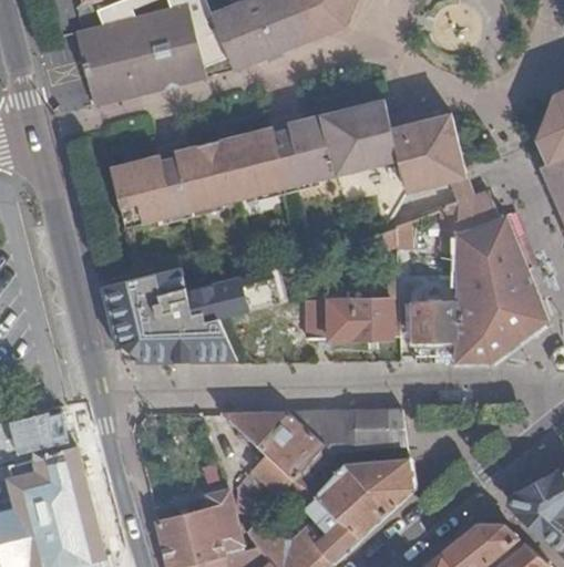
[(89,93),(90,99),(92,106),(205,78),(202,65),(227,57),(233,70),(344,26),(355,0),(241,0),(239,1),(209,13),(204,0),(166,0),(170,8),(133,17),(101,26),(80,30),(74,32),(80,57),(83,69),(89,93)]
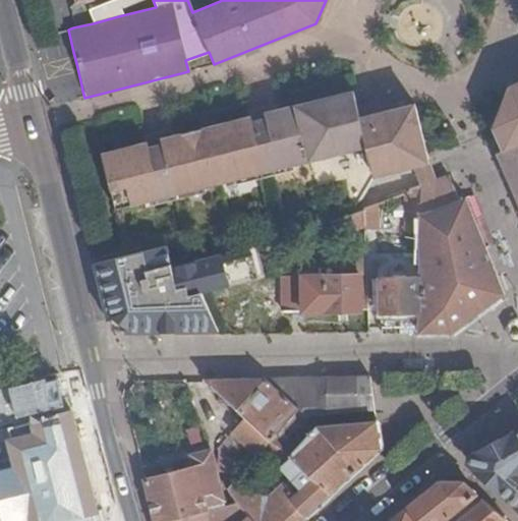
[(122,15),(119,8),(139,0),(110,0),(88,9),(93,23),(122,15)]
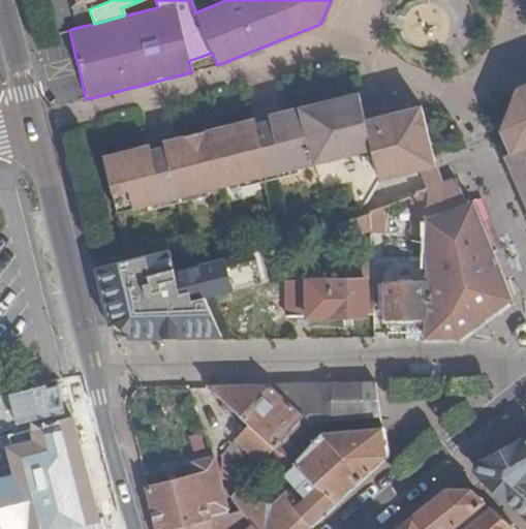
[(525,83),(515,88),(499,129),(509,153),(503,156),(519,190),(525,186),(525,83)]
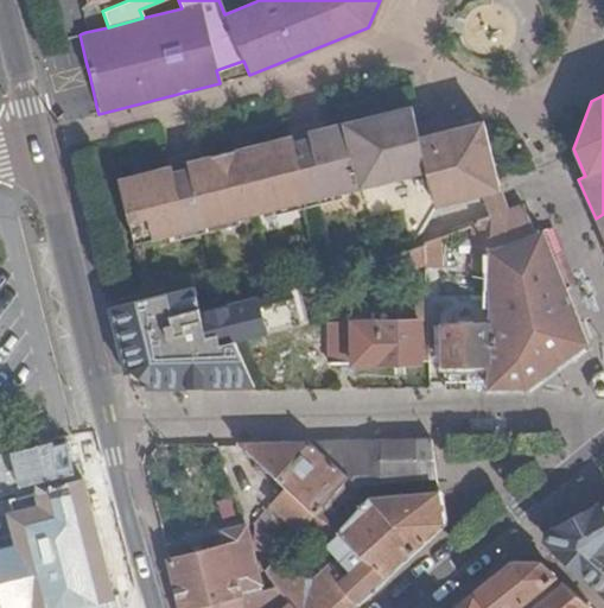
[(425,170),(433,206),(481,194),(498,190),(482,121),(447,130),(418,137),(411,106),(315,130),(312,122),(300,126),(287,128),(290,135),(194,160),(191,153),(179,156),(166,159),(167,166),(116,179),(133,244),(425,170)]
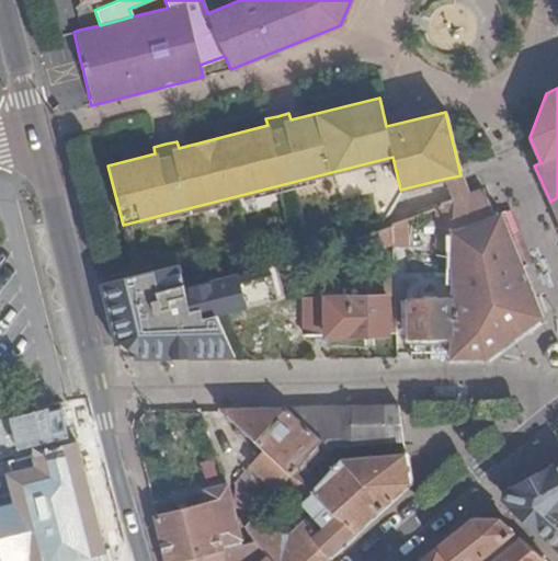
[(467,194),(464,184),(460,175),(444,179),(452,199),(467,194)]
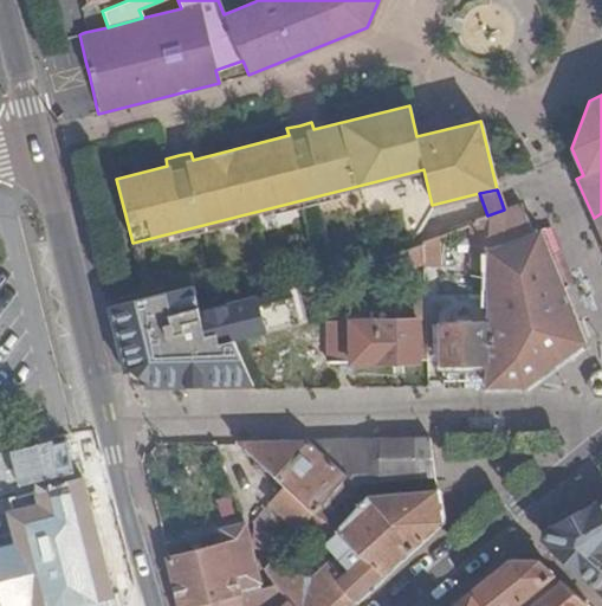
[(485,365),(484,387),(524,387),(584,342),(539,230),(532,232),(520,204),(504,210),(487,216),(470,221),(471,270),(486,271),(485,296),(448,296),(448,303),(437,303),(437,323),(435,365),(485,365)]
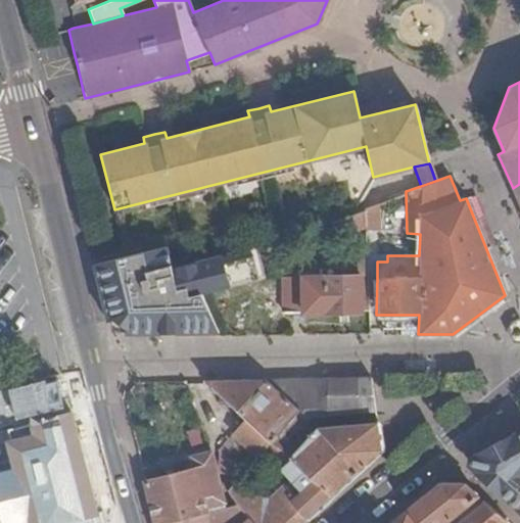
[(403,211),(402,201),(393,201),(393,211),(403,211)]
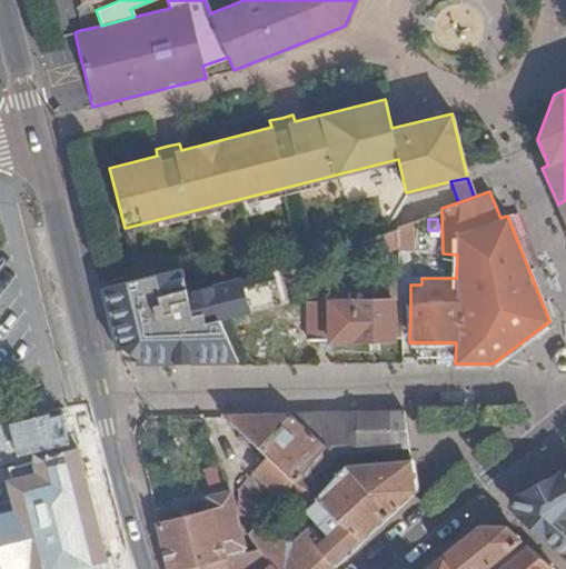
[(396,248),(395,228),(361,240),(368,259),(396,248)]
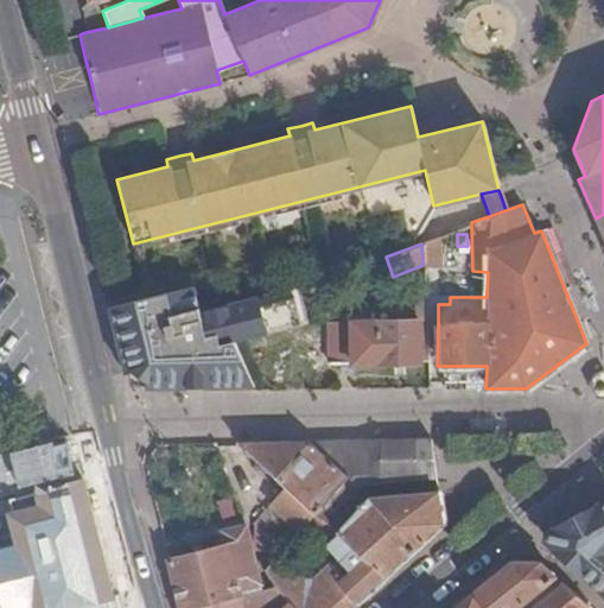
[(99,247),(88,249),(90,261),(101,259),(99,247)]
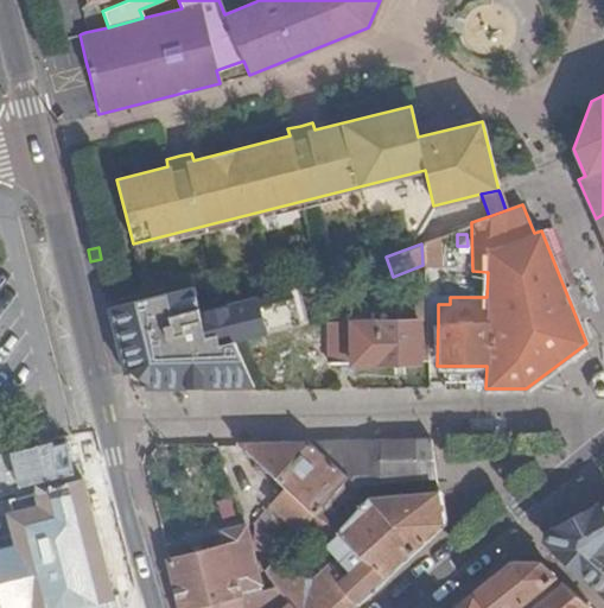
[(318,268),(312,255),(299,263),(305,276),(318,268)]
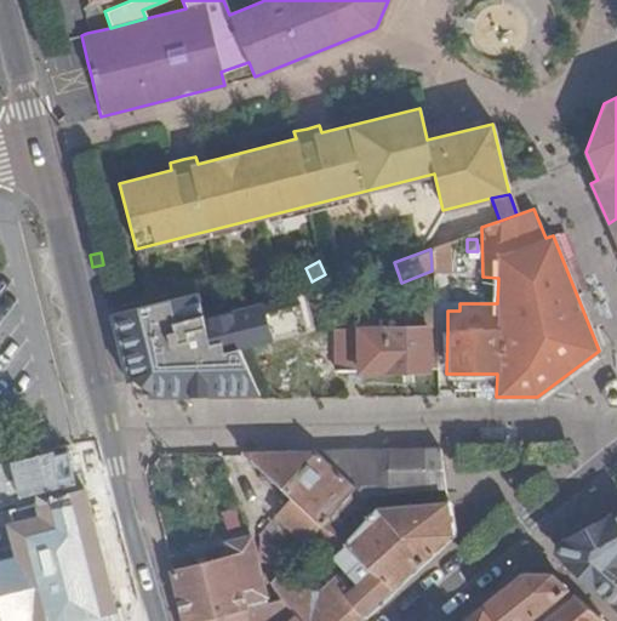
[(401,283),(394,262),(381,267),(388,286),(401,283)]
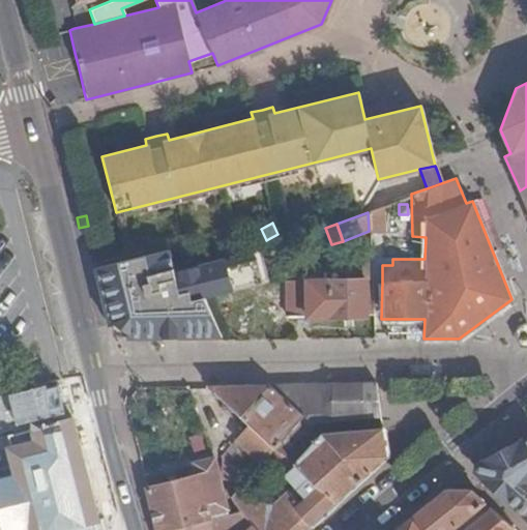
[(228,290),(221,259),(171,270),(167,249),(93,267),(96,280),(108,326),(126,340),(167,340),(221,339),(202,296),(228,290)]
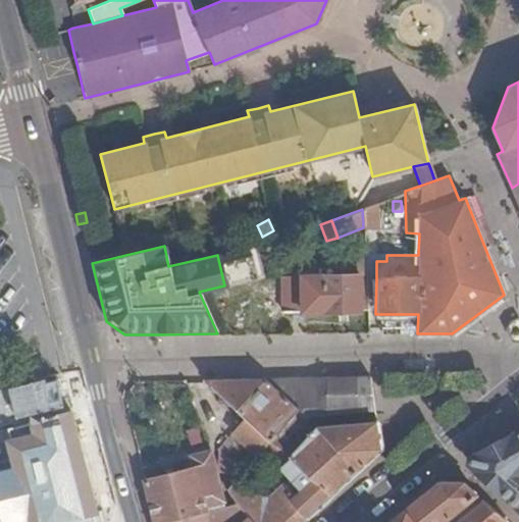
[(366,309),(365,275),(358,275),(343,275),(321,275),(301,276),(301,279),(281,279),(281,312),(359,311),(359,309),(366,309)]
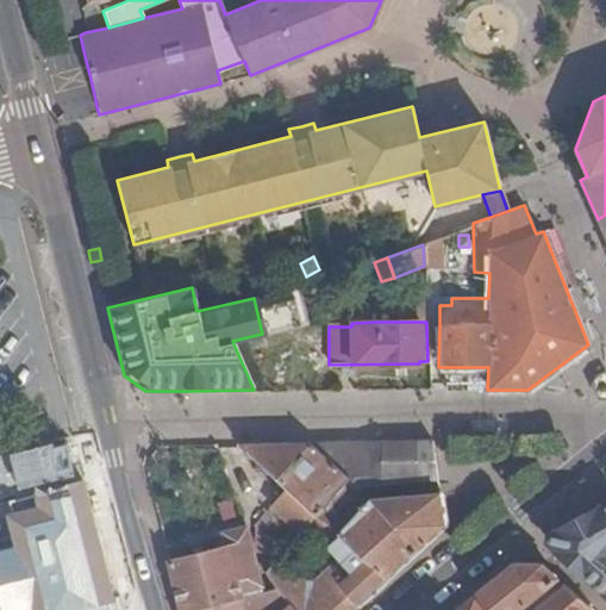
[(487,390),(488,367),(438,367),(444,384),(444,390),(487,390)]
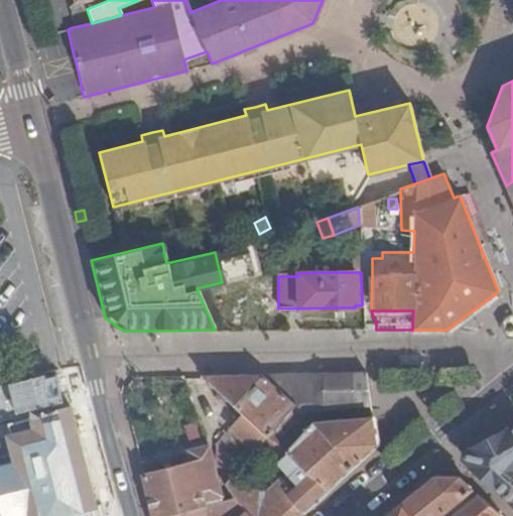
[(200,375),(242,413),(266,435),(274,442),(289,428),(309,411),(322,410),(369,405),(365,373),(200,375)]
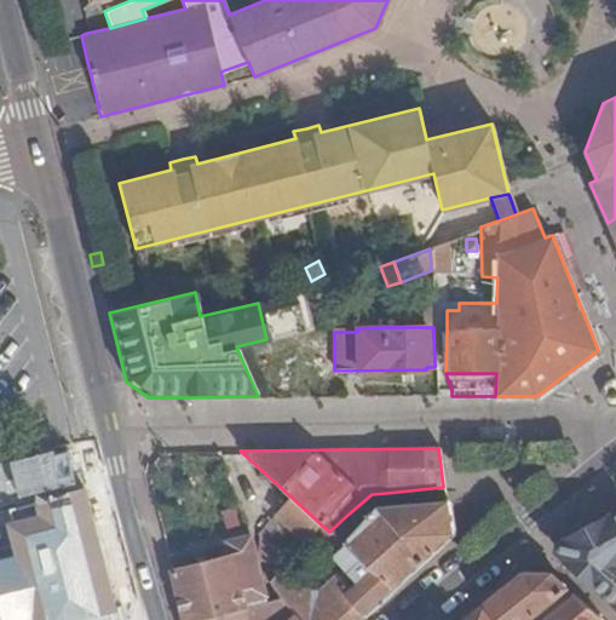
[(7,546),(0,547),(0,619),(116,619),(80,488),(30,501),(34,516),(1,523),(7,546)]
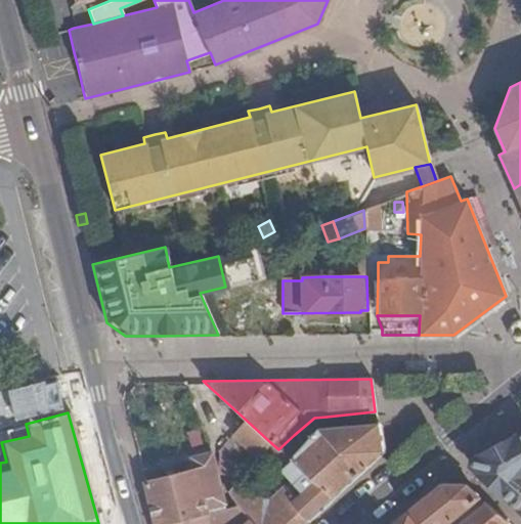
[(262,452),(270,442),(246,420),(231,436),(241,444),(257,457),(262,452)]
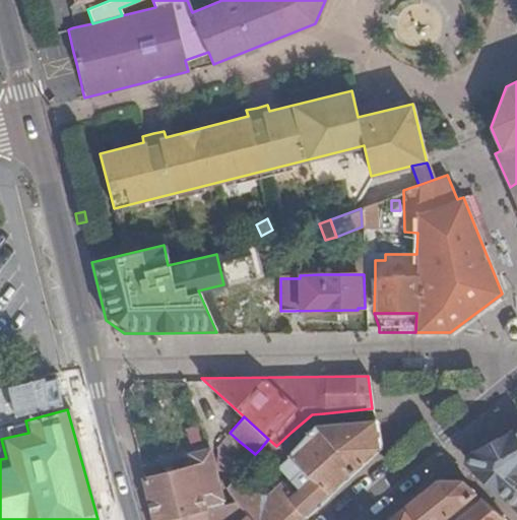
[(276,446),(287,456),(327,493),(377,447),(374,419),(315,425),(301,441),(292,432),(276,446)]
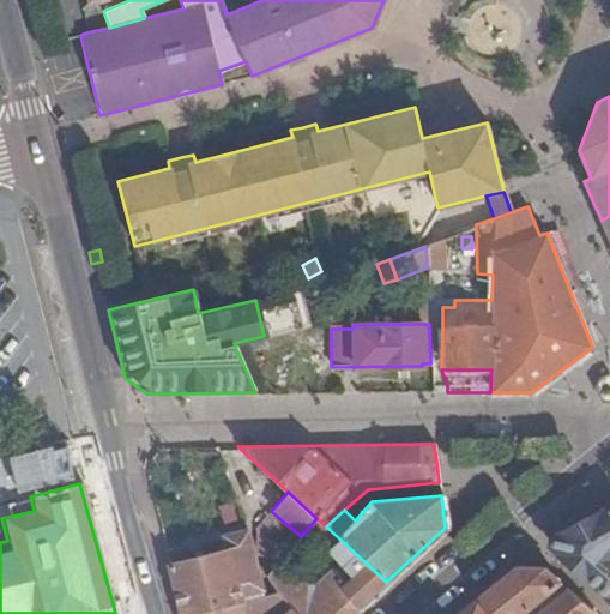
[(609,506),(551,537),(550,543),(555,548),(609,596),(609,506)]
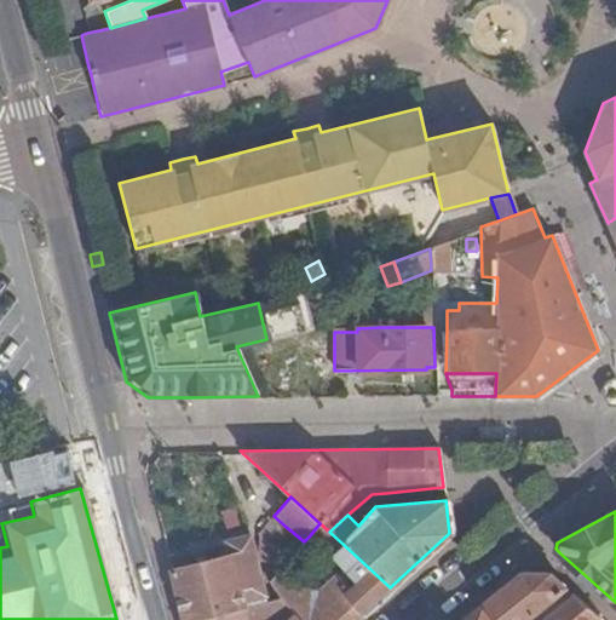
[(329,532),(320,523),(310,535),(330,555),(343,544),(329,532)]
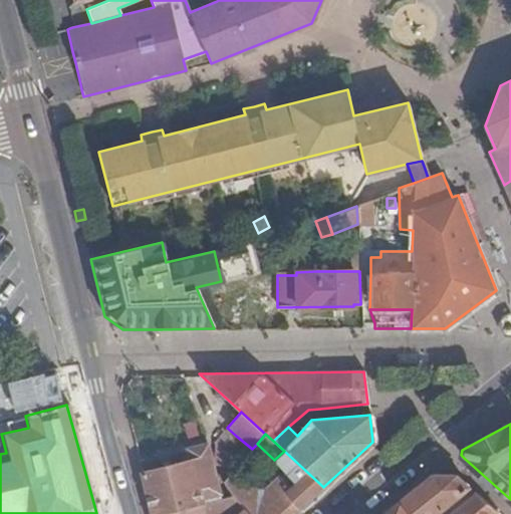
[(252,449),(236,436),(222,452),(237,466),(252,449)]
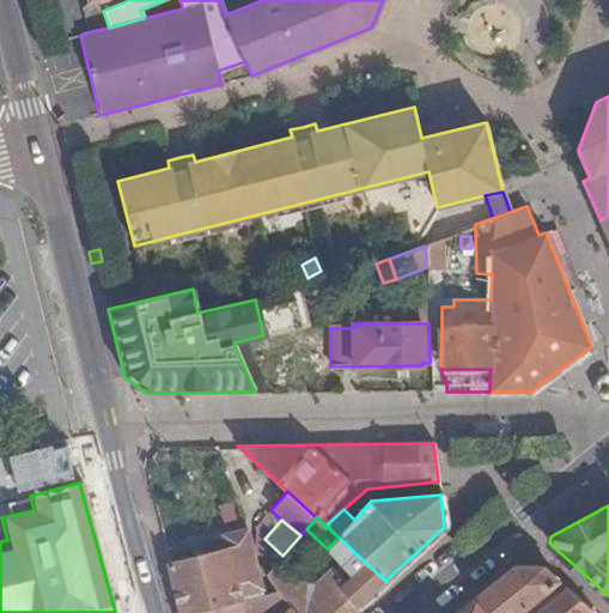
[(169,564),(181,612),(190,612),(241,600),(239,594),(261,588),(247,529),(224,535),(225,541),(226,548),(220,551),(169,564)]
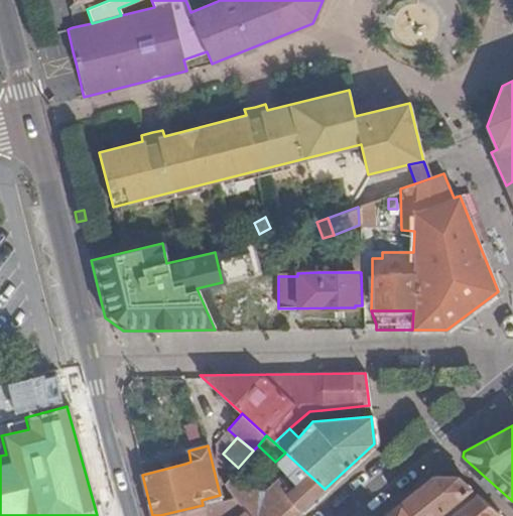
[(294,486),(285,494),(300,511),(325,489),(285,453),(275,462),(274,463),(284,474),(294,486)]
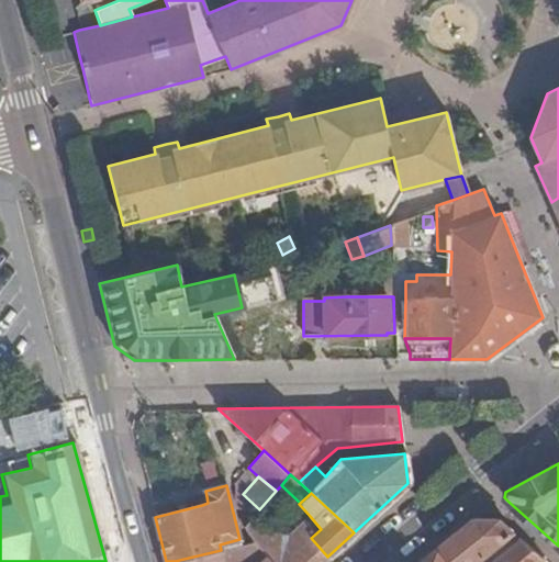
[(254,541),(266,559),(269,561),(321,561),(327,557),(311,538),(321,529),(310,516),(304,521),(303,520),(287,536),(280,536),(257,512),(243,527),(254,541)]
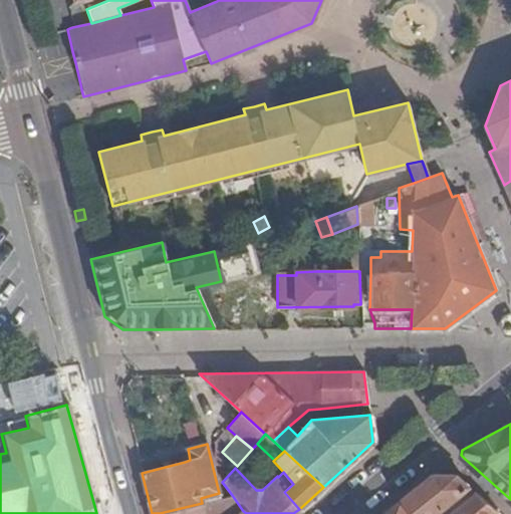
[(493,513),(496,512),(475,493),(449,513),(434,513),(468,487),(454,475),(432,474),(381,513),(493,513)]
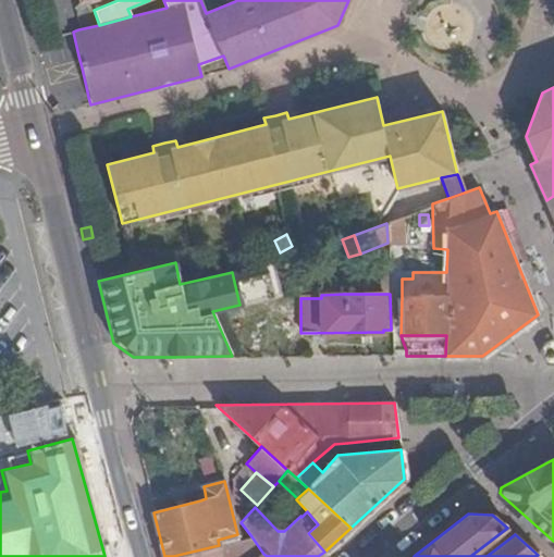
[(267,556),(263,554),(251,536),(219,545),(173,556),(267,556)]
